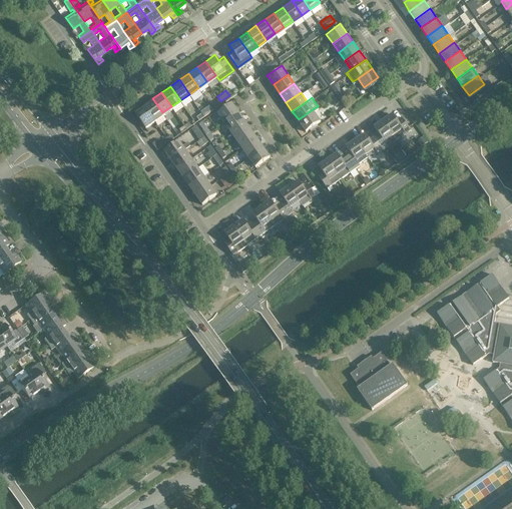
[(162,112),(152,98),(143,104),(153,119),(162,112)]
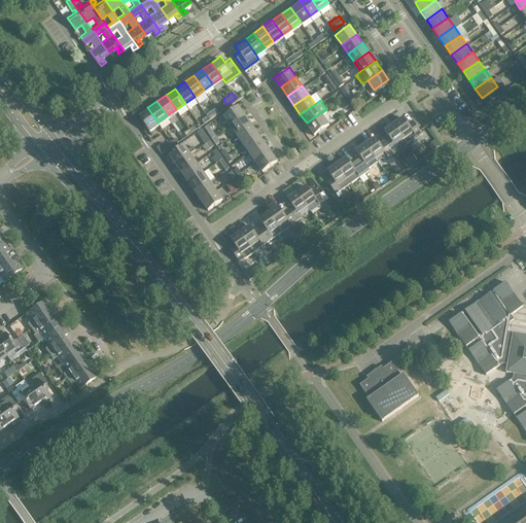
[(222,113),(230,124),(244,112),(237,103),(222,113)]
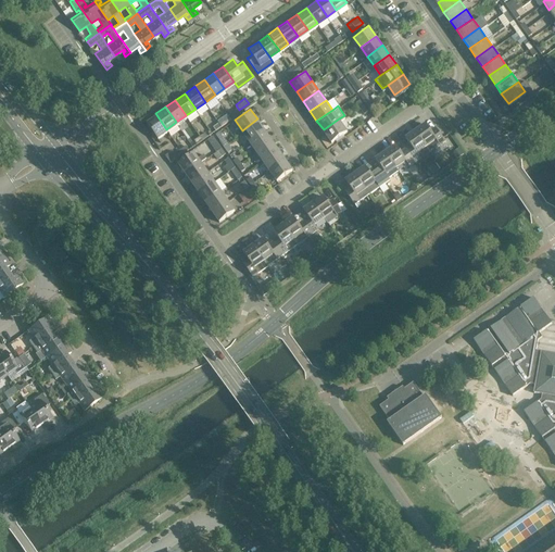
[(166,129),(155,113),(146,121),(156,136),(166,129)]
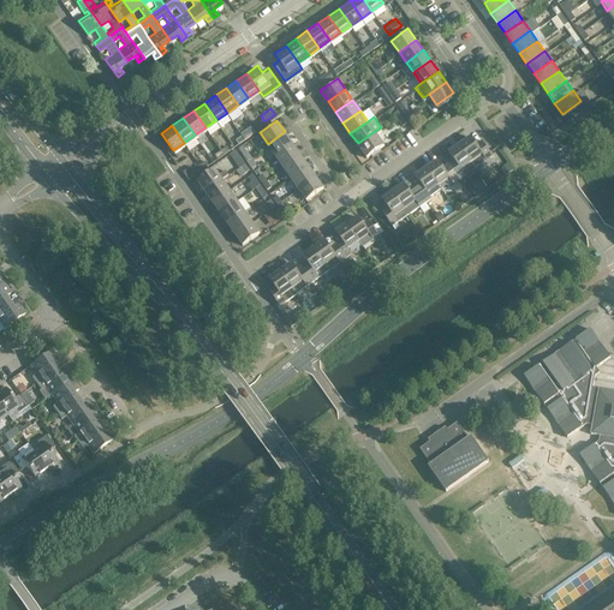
[(292,142),(285,131),(268,144),(275,154),(292,142)]
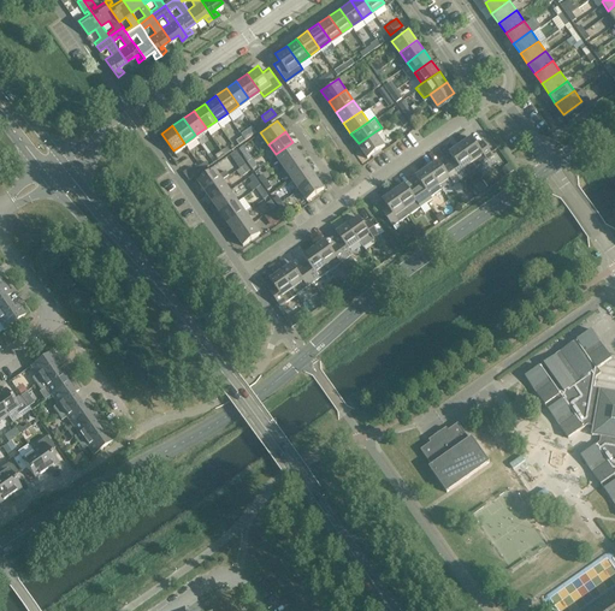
[(383,142),(376,131),(359,143),(366,155),(383,142)]
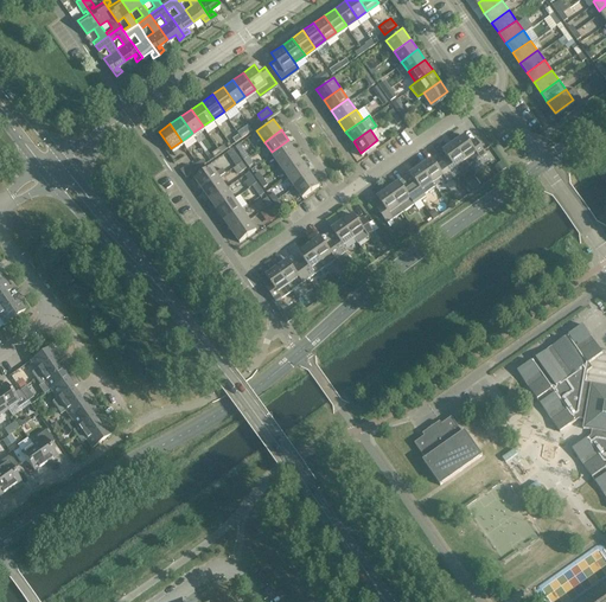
[(463,132),(452,140),(464,157),(474,149),(479,154),(485,151),(476,138),(470,142),(463,132)]
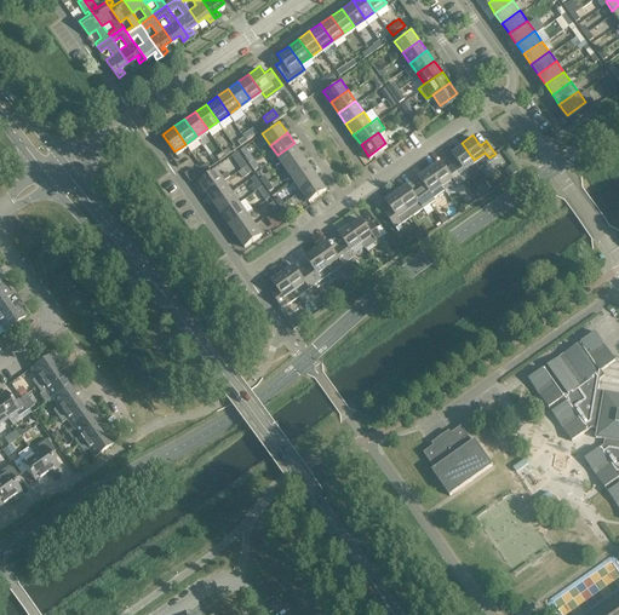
[(302,154),(294,143),(278,155),(285,166),(302,154)]
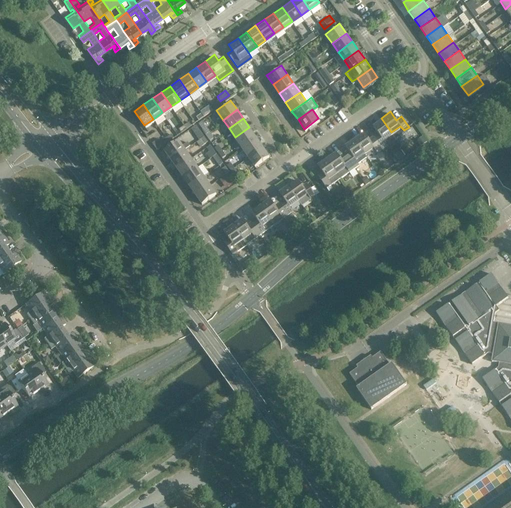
[(391,132),(381,118),(372,124),(378,133),(374,136),(381,146),(386,143),(382,138),(391,132)]
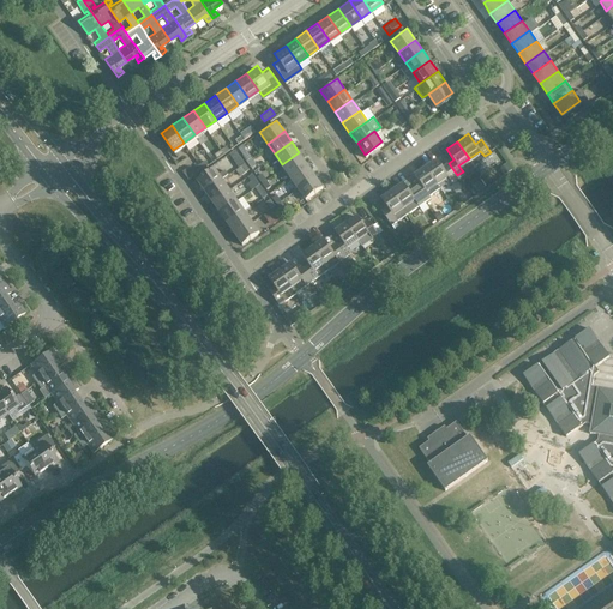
[(307,163),(299,152),(282,164),(289,175),(307,163)]
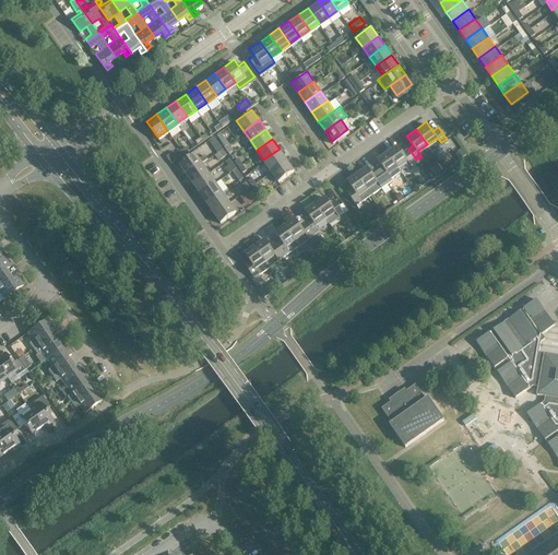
[(396,143),(387,150),(398,165),(407,158),(411,164),(416,160),(408,149),(403,152),(396,143)]
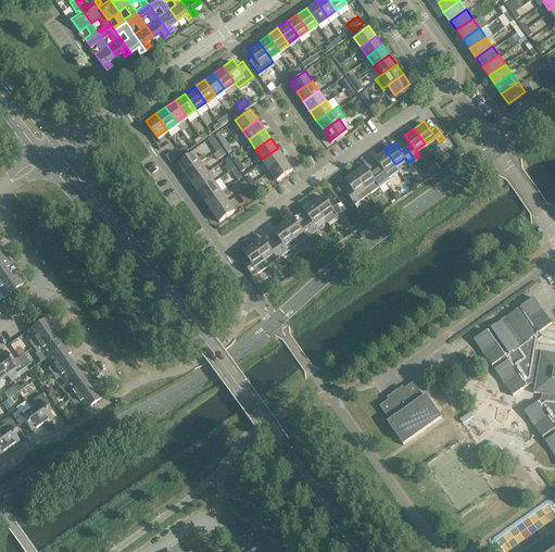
[(457,145),(451,149),(455,154),(462,150),(457,145)]
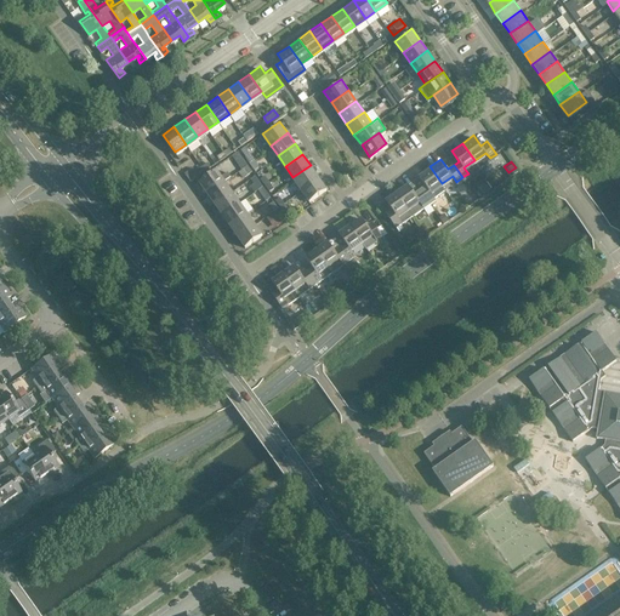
[(192,165),(183,170),(189,178),(197,172),(194,167),(192,165)]
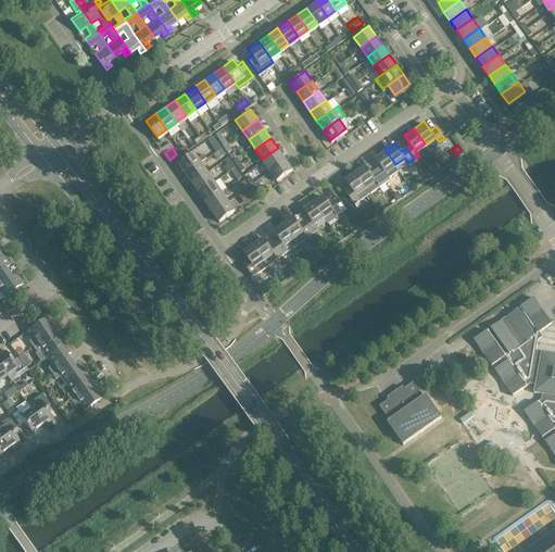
[(285,158),(278,148),(262,159),(268,168),(285,158)]
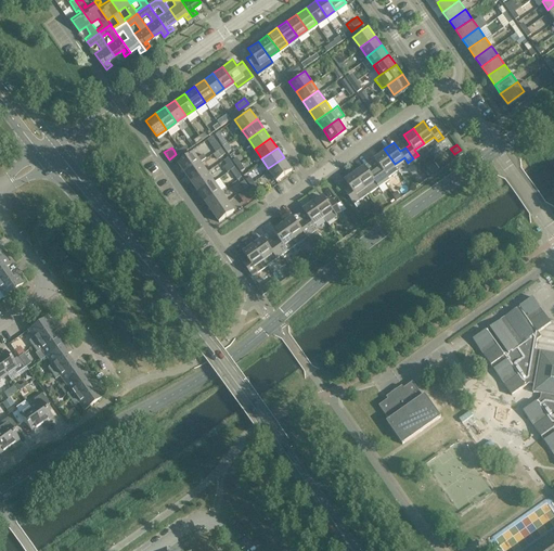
[(395,164),(384,149),(374,156),(381,165),(375,169),(383,180),(388,176),(385,171),(395,164)]
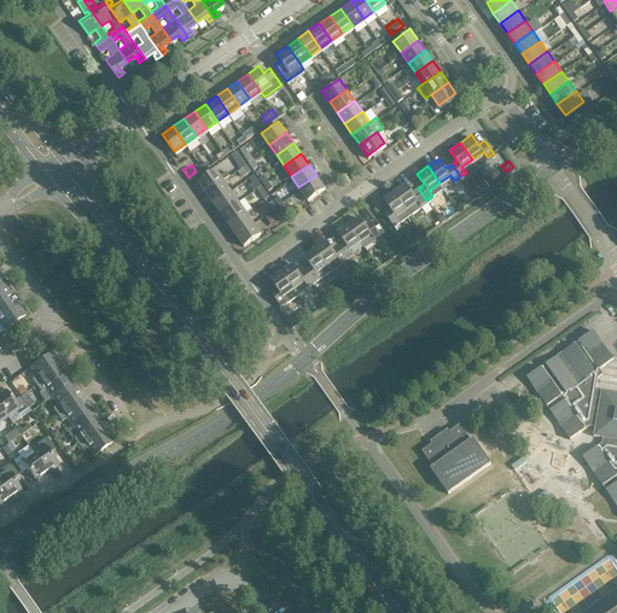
[(197,179),(204,190),(222,177),(214,167),(197,179)]
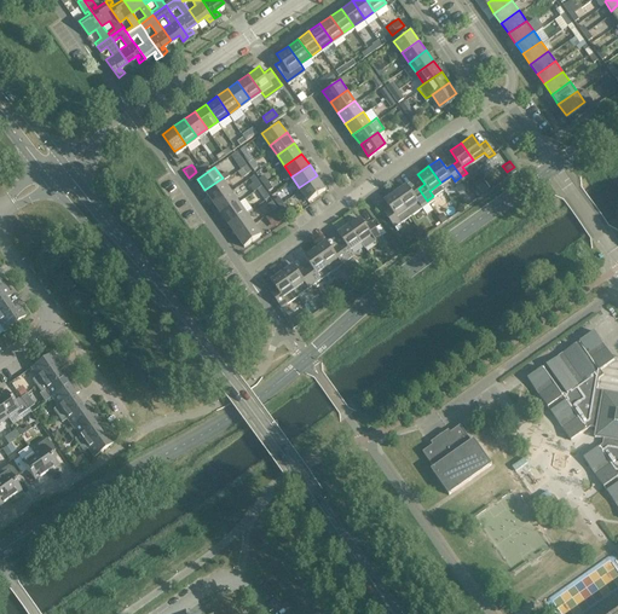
[(324,186),(317,175),(299,187),(307,198),(324,186)]
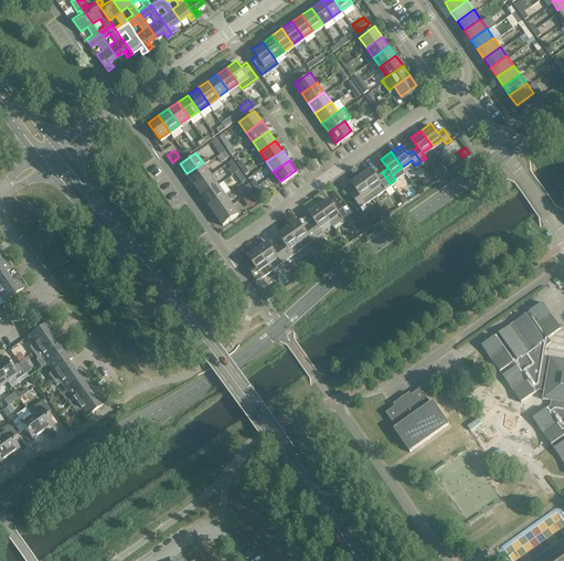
[(210,172),(203,162),(187,173),(194,183),(210,172)]
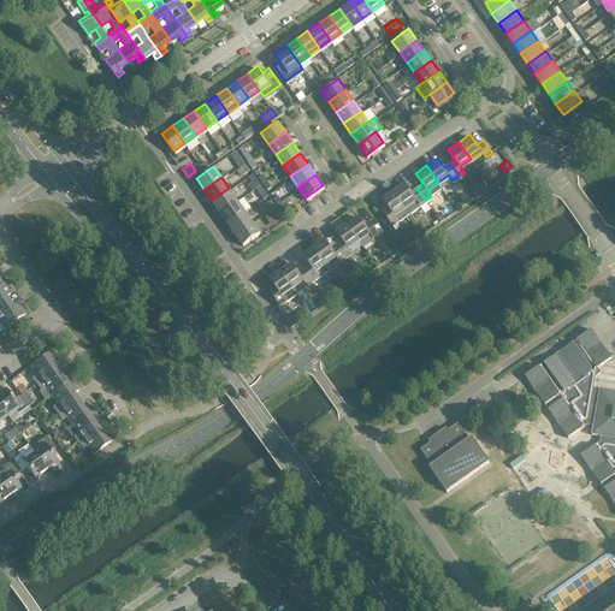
[(392,189),(404,206),(408,212),(425,200),(417,188),(411,191),(403,181),(392,189)]
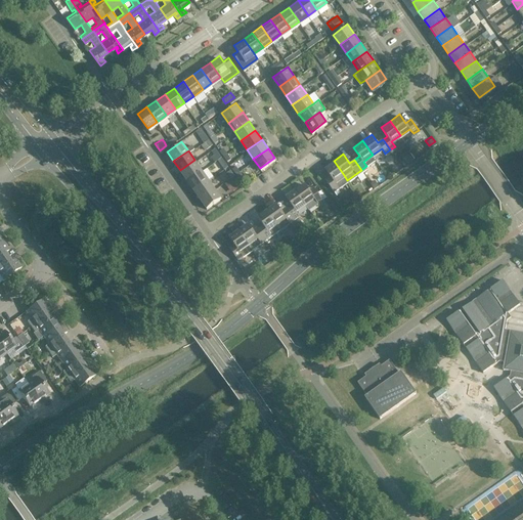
[(201,168),(194,160),(180,170),(186,179),(201,168)]
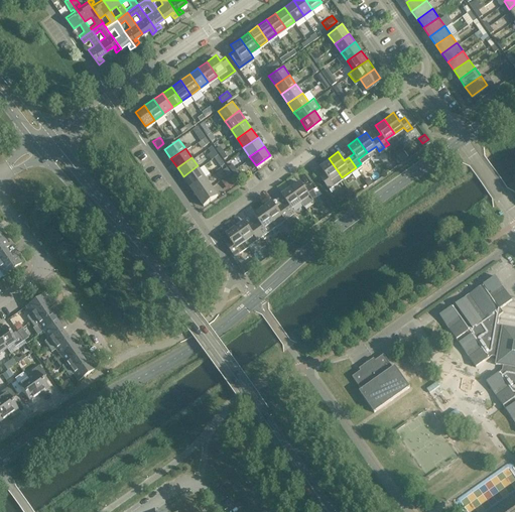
[(339,172),(329,158),(319,164),(326,173),(320,176),(328,186),(333,183),(330,178),(339,172)]
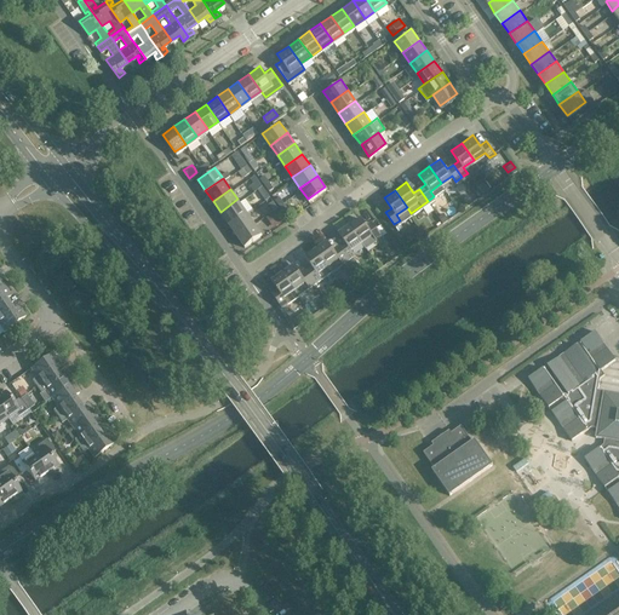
[(246,210),(238,199),(221,212),(228,222),(246,210)]
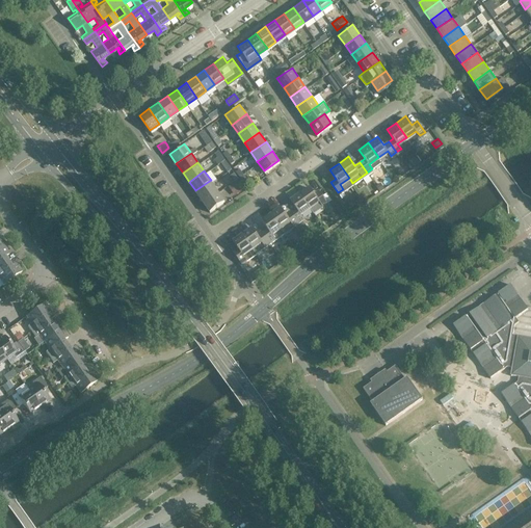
[(236,178),(230,183),(235,190),(242,186),(236,178)]
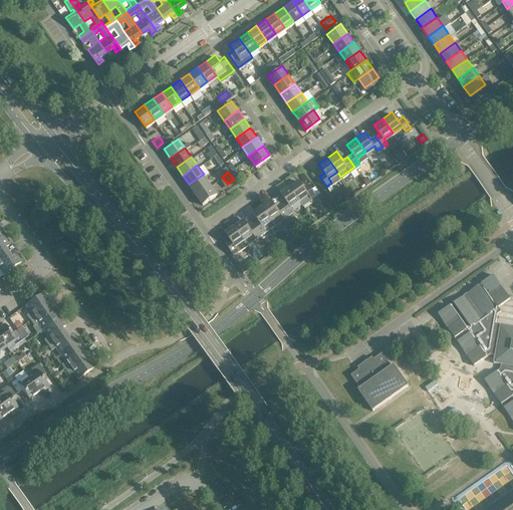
[(210,183),(204,174),(189,184),(195,193),(210,183)]
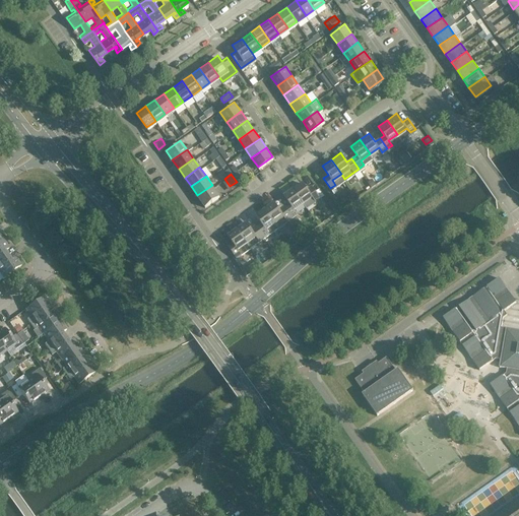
[(301,180),(292,187),(302,201),(311,195),(315,199),(320,196),(312,186),(308,189),(301,180)]
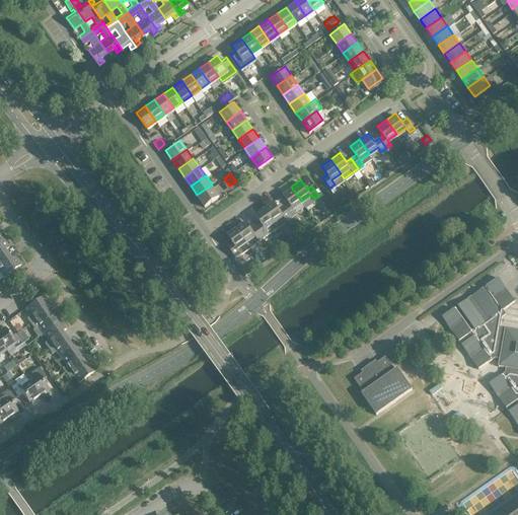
[(218,194),(212,185),(197,195),(204,204),(218,194)]
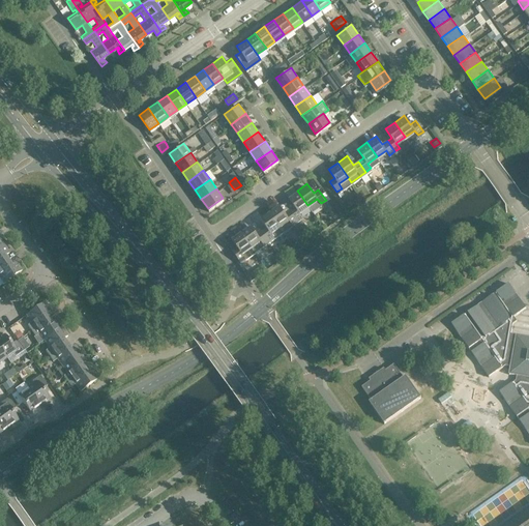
[(307,205),(297,191),(288,197),(294,206),(290,209),(297,220),(302,216),(299,211),(307,205)]
